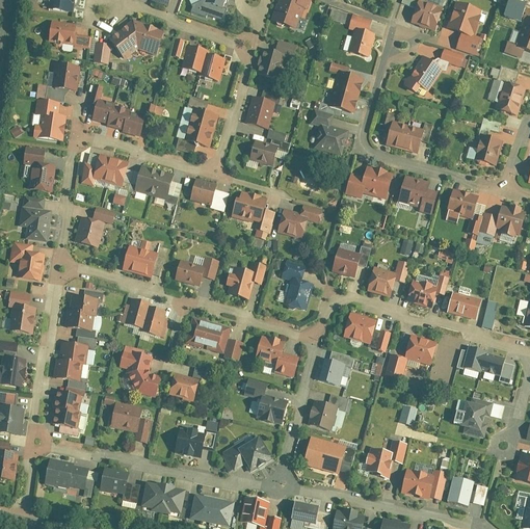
[(47,0),(46,9),(71,12),(73,0),(47,0)]
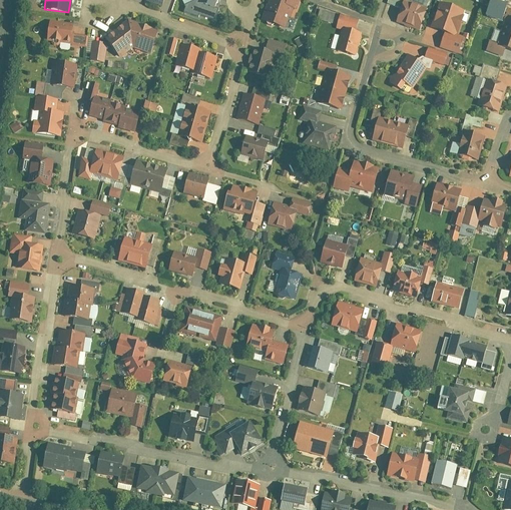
[(193,0),(191,8),(212,13),(214,0),(193,0)]
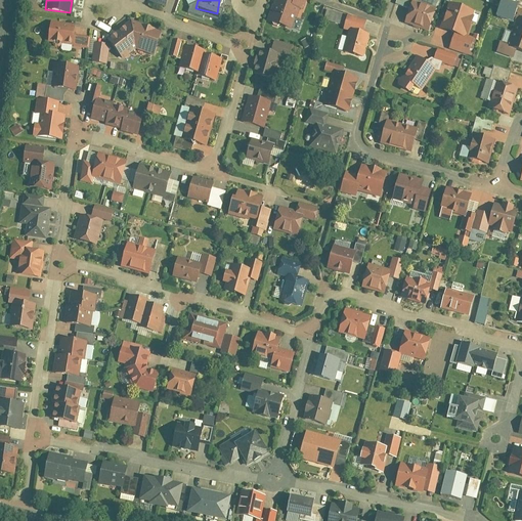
[(274,0),(268,19),(297,29),(306,0),(274,0)]
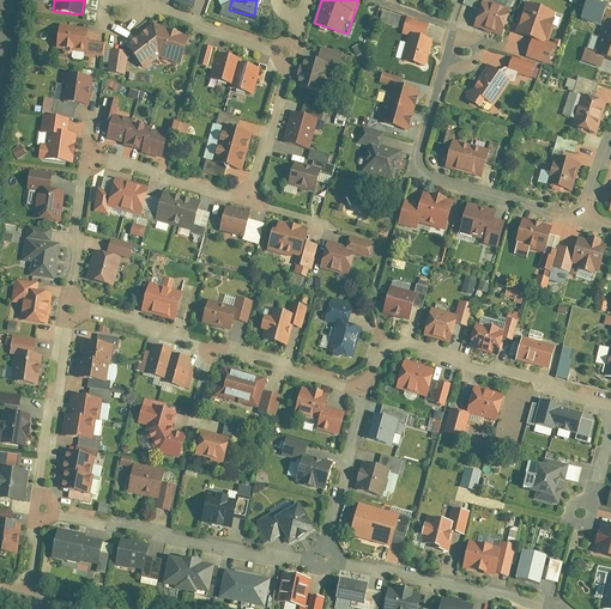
[(567,10),(536,0),(527,0),(512,49),(549,62),(567,10)]
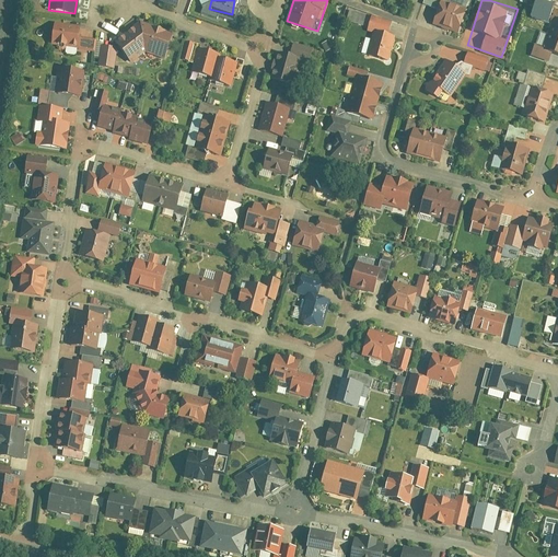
[(533,0),(533,1),(530,0),(525,0),(522,16),(543,21),(544,14),(547,15),(549,0),(533,0)]
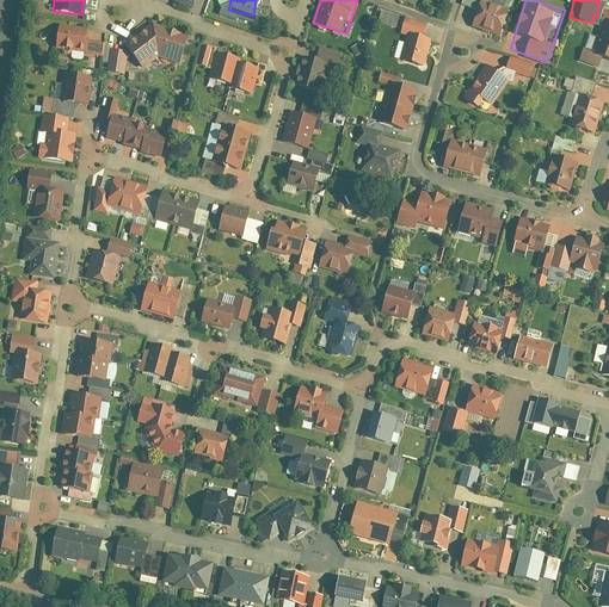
[(508,10),(481,1),(473,28),(499,36),(508,10)]
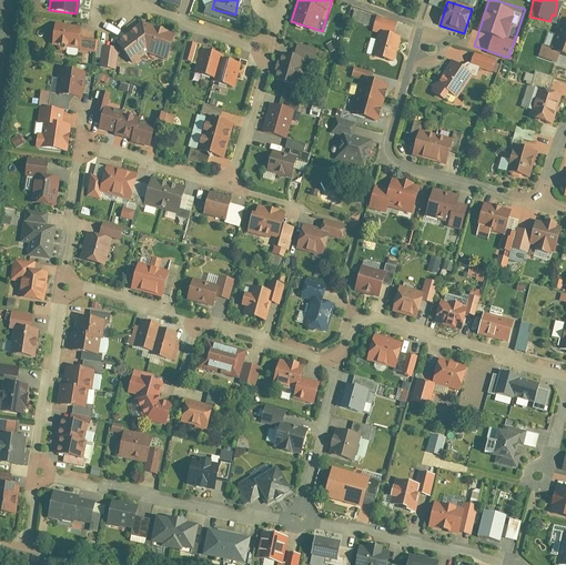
[(365,24),(369,12),(351,8),(347,19),(365,24)]
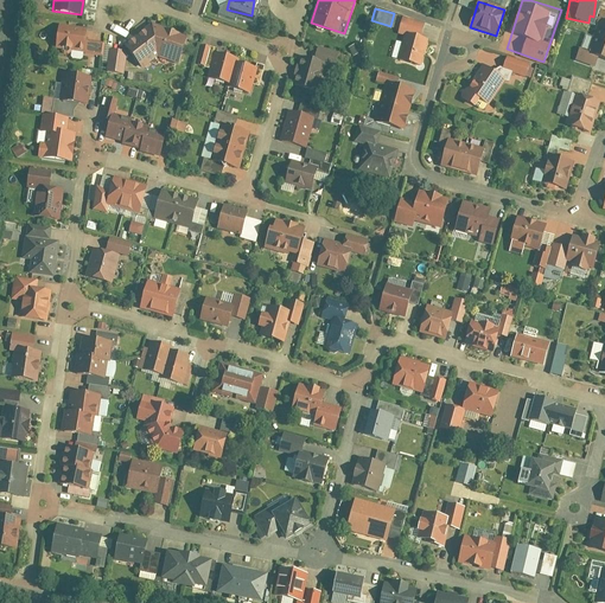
[(57,19),(53,46),(97,52),(99,42),(86,40),(88,23),(57,19)]
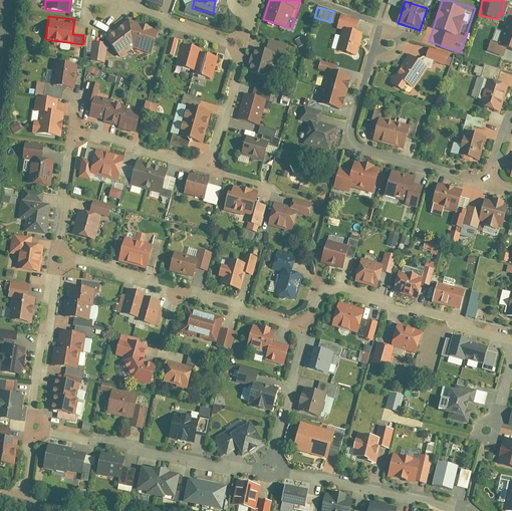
[(511,17),(506,16),(496,46),(511,51),(511,17)]
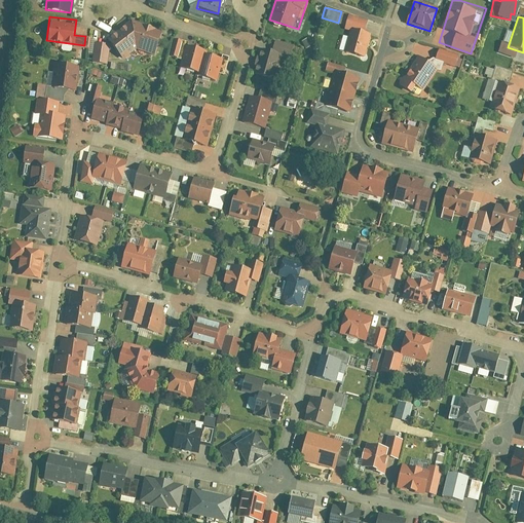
[(133,19),(108,37),(122,57),(136,46),(153,52),(162,30),(133,19)]
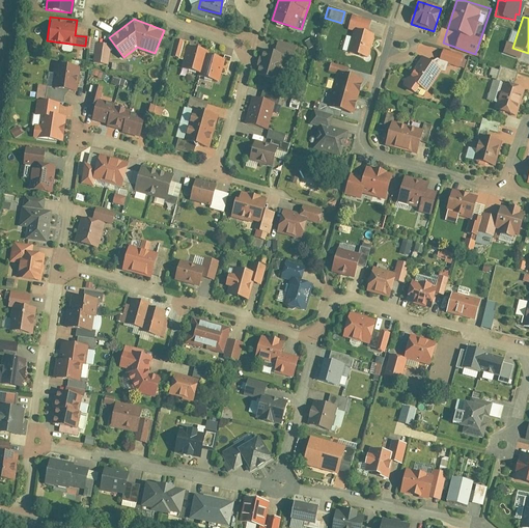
[(377,36),(353,28),(345,52),(368,60),(377,36)]
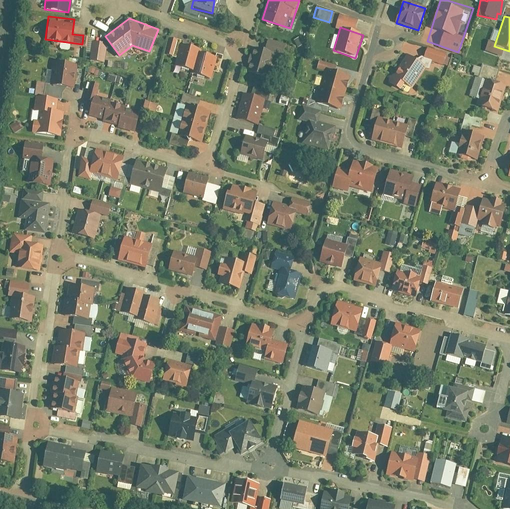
[(171,55),(173,38),(167,37),(164,54),(171,55)]
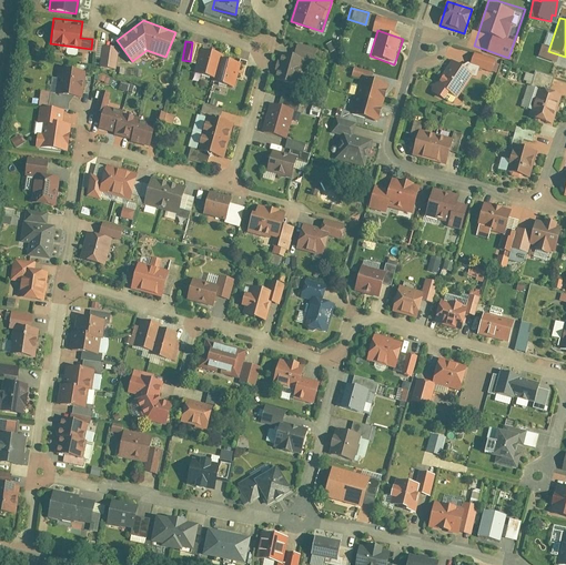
[(103,43),(100,64),(114,66),(117,44),(103,43)]
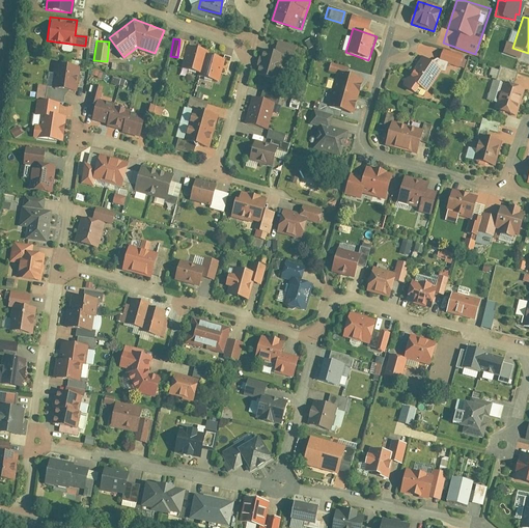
[(223,55),(189,45),(181,70),(216,80),(223,55)]
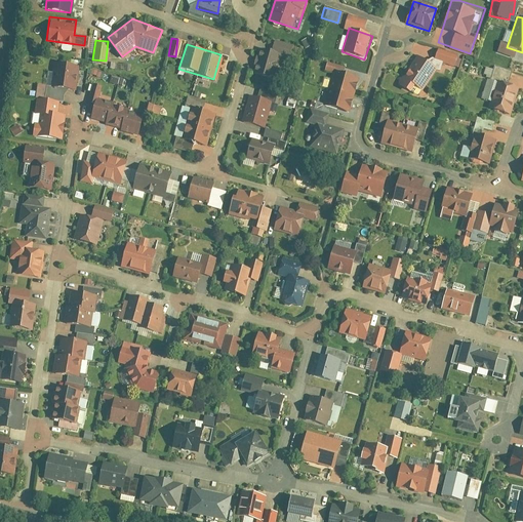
[(282,56),(260,49),(251,78),(273,85),(282,56)]
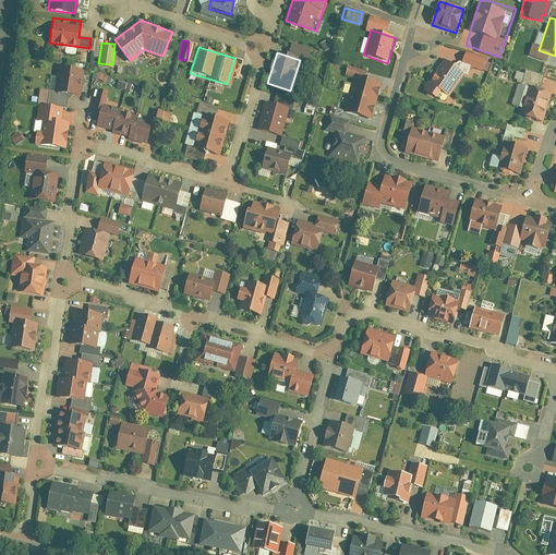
[(463,71),(443,59),(425,88),(446,100),(463,71)]
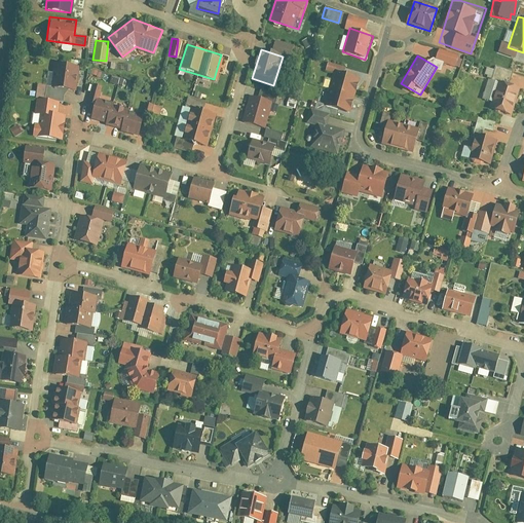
[(77,64),(57,61),(52,89),(74,91),(77,64)]
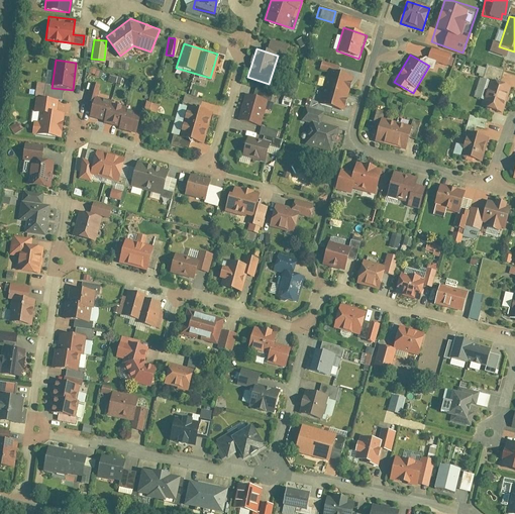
[(353,77),(331,70),(319,104),(342,111),(353,77)]
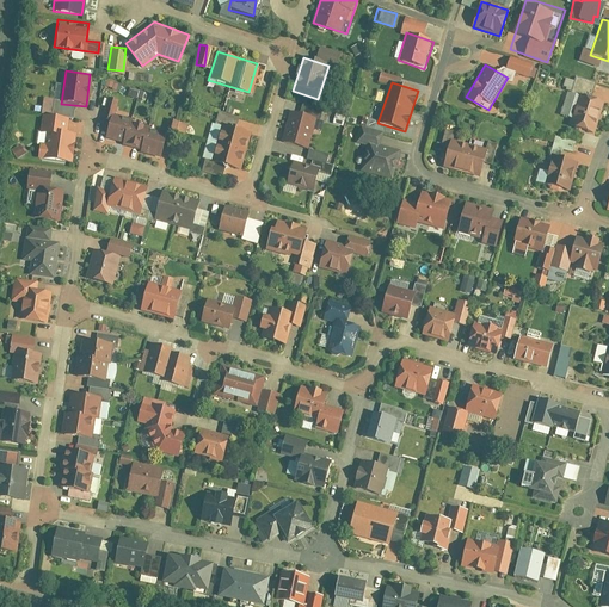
[(602,104),(578,97),(568,124),(592,132),(602,104)]
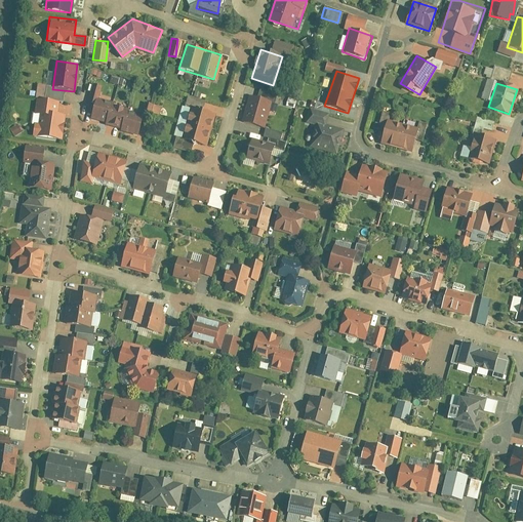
[(272,103),(249,95),(240,122),(263,129),(272,103)]
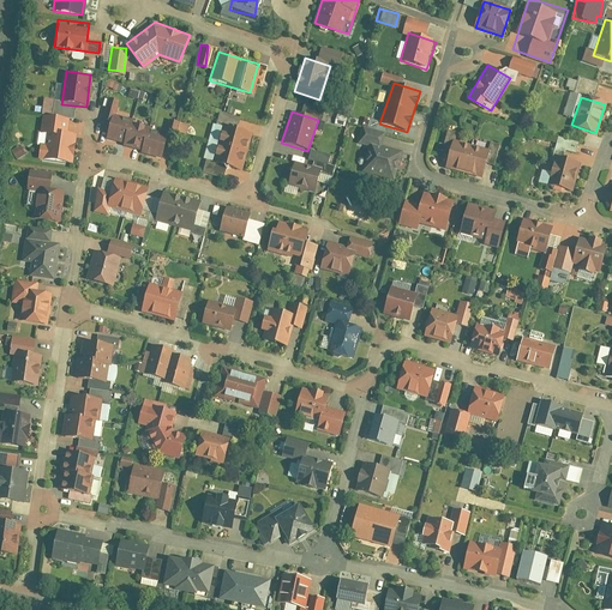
[(113,113),(106,137),(160,152),(167,128),(113,113)]
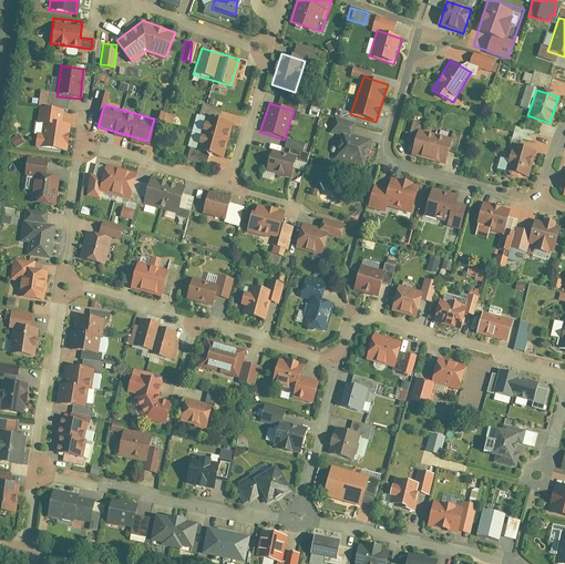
[(70,110),(36,105),(30,149),(65,153),(70,110)]
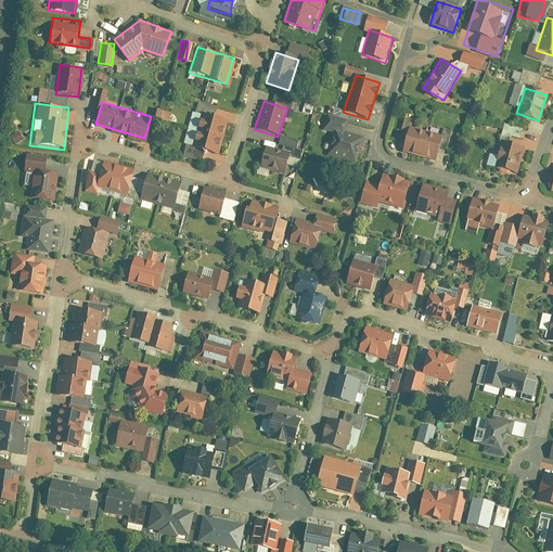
[(227,124),(204,116),(193,148),(217,155),(227,124)]
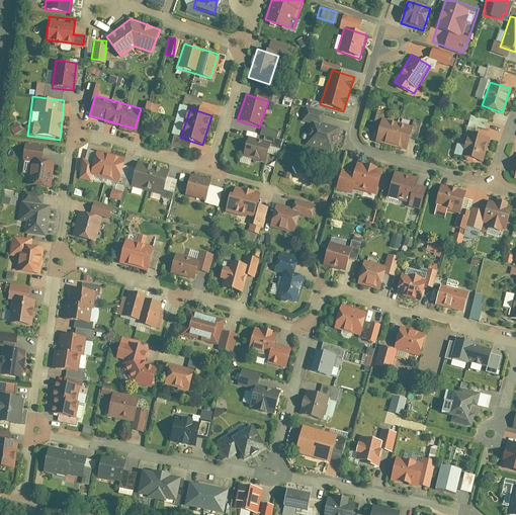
[(465,125),(484,126),(485,117),(466,115),(465,125)]
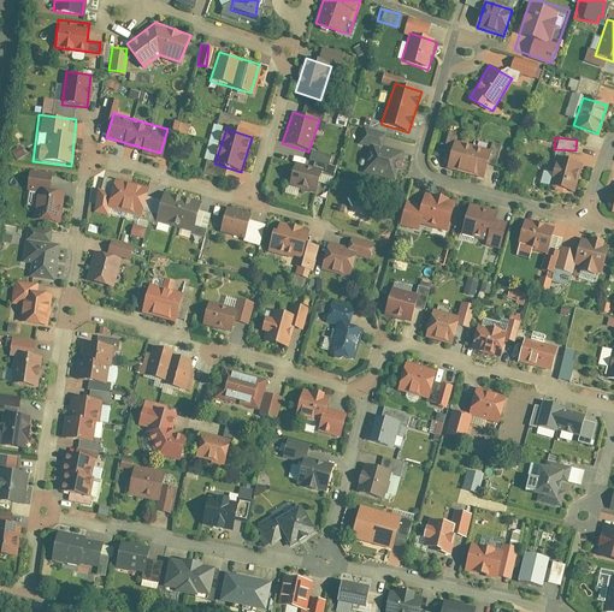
[(494,152),(452,138),(443,165),(485,179),(494,152)]
